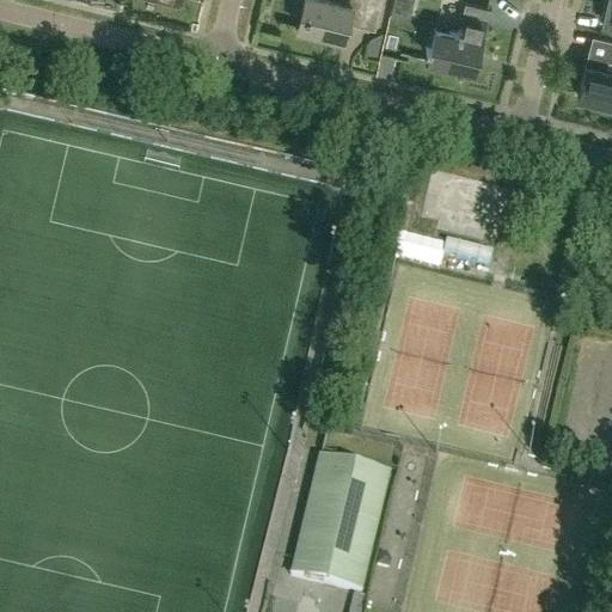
[(375,0),(343,0),(343,2),(334,0),(301,0),(295,28),(342,40),(347,22),(369,28),(375,0)]
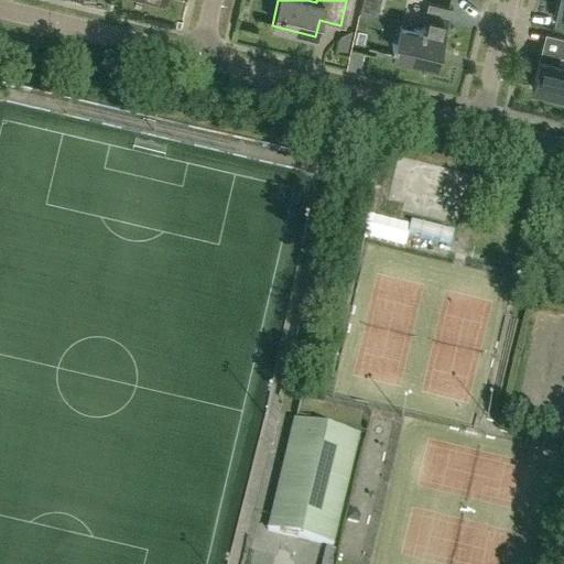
[(447,25),(452,8),(427,2),(423,20),(425,20),(424,28),(421,28),(420,31),(399,25),(392,54),(435,65),(443,35),(442,35),(444,24),(447,25)]
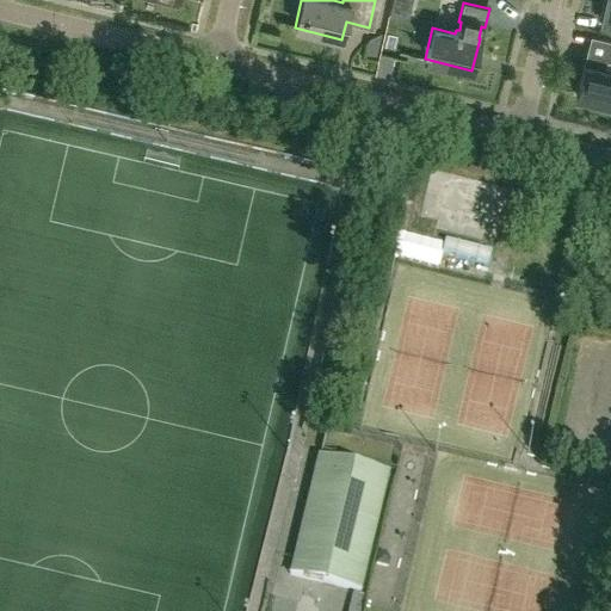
[(610,104),(610,39),(590,35),(575,96),(610,104)]
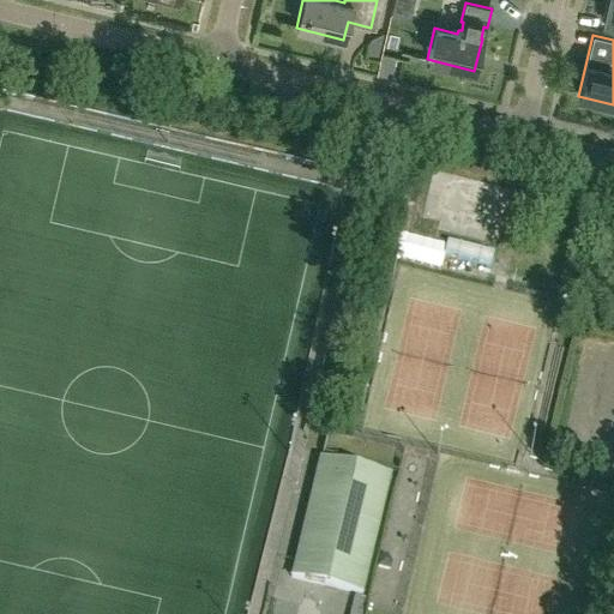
[(483,236),(498,240),(510,190),(432,170),(420,218),(438,223),(435,230),(482,241),(483,236)]
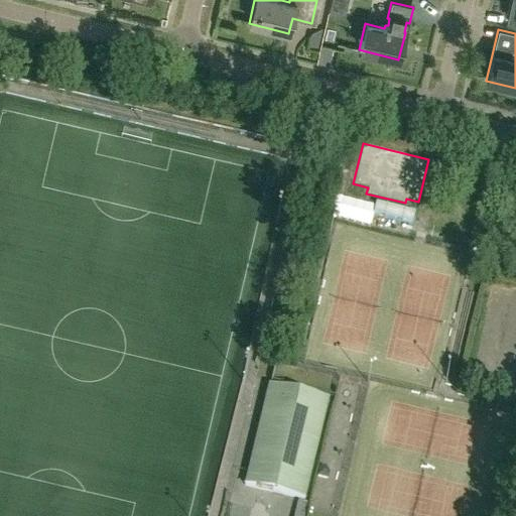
[(268,387),(245,486),(304,500),(328,400),(268,387)]
